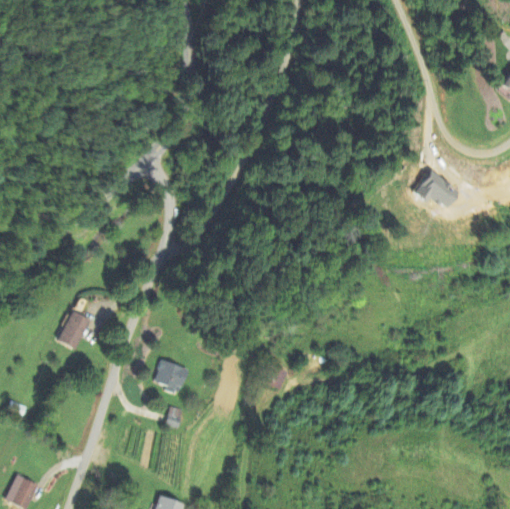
[(76,348),(91,319),(73,309),(58,339),(76,348)]
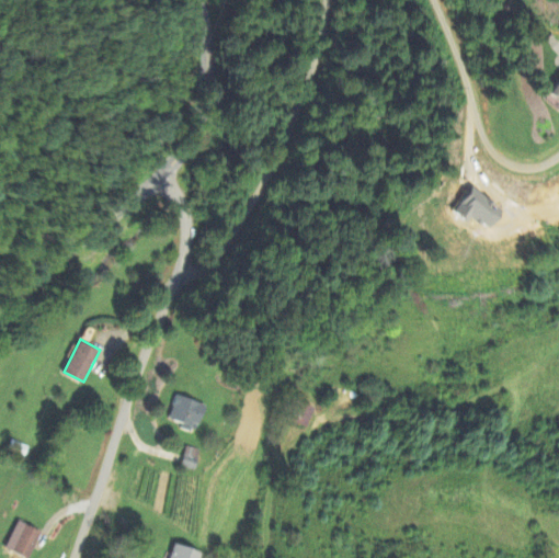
[(204,448),(189,444),(183,464),(197,468),(204,448)]
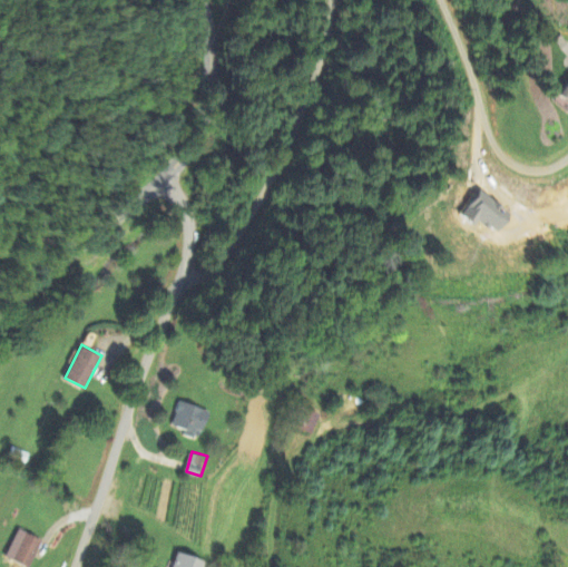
[(31,566),(42,537),(18,528),(7,557),(31,566)]
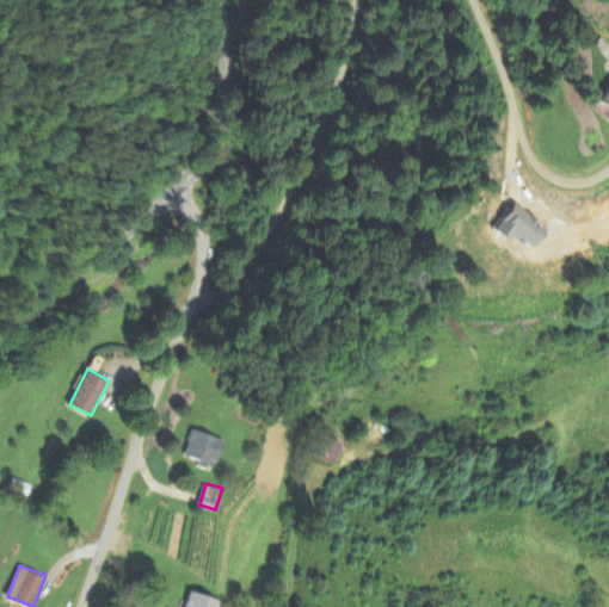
[(219,606),(222,599),(191,589),(185,606),(160,606),(157,606),(155,606),(219,606)]
